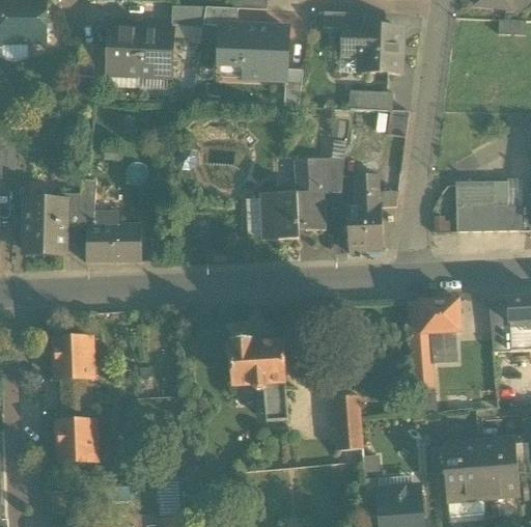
[(28,39),(28,34),(45,34),(45,33),(47,33),(51,28),(51,22),(47,18),(45,18),(45,0),(1,0),(1,9),(1,38),(2,38),(28,39)]
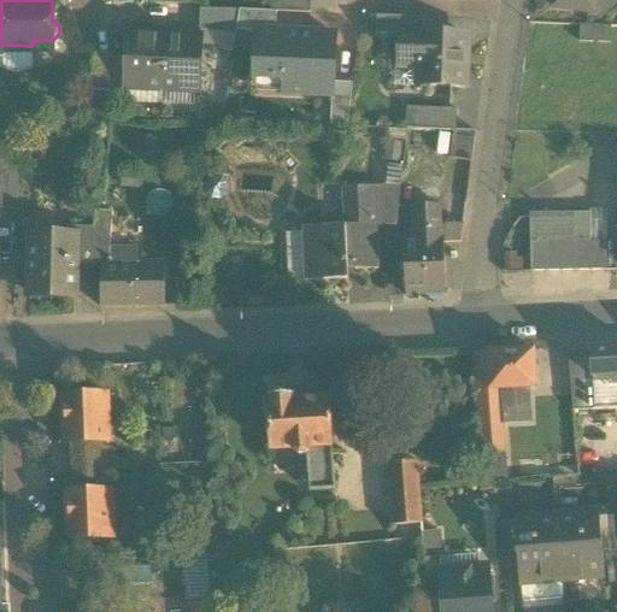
[(276,0),(276,9),(311,11),(311,0),(276,0)]
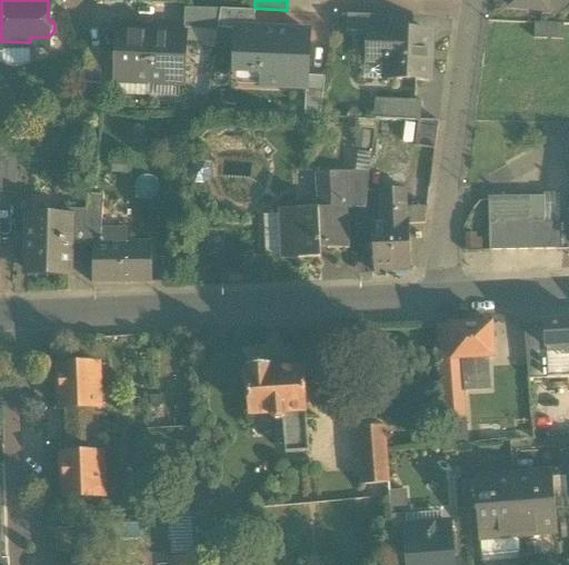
[(183,26),(217,30),(218,25),(220,7),(185,6),(183,26)]
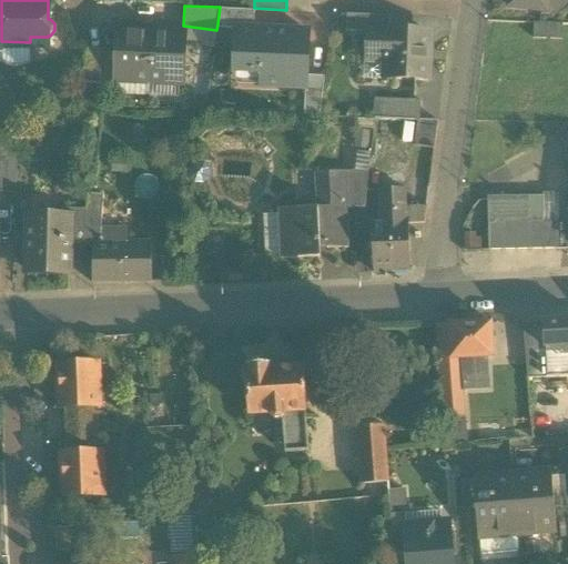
[(236,24),(253,26),(254,8),(220,7),(217,24),(236,24)]
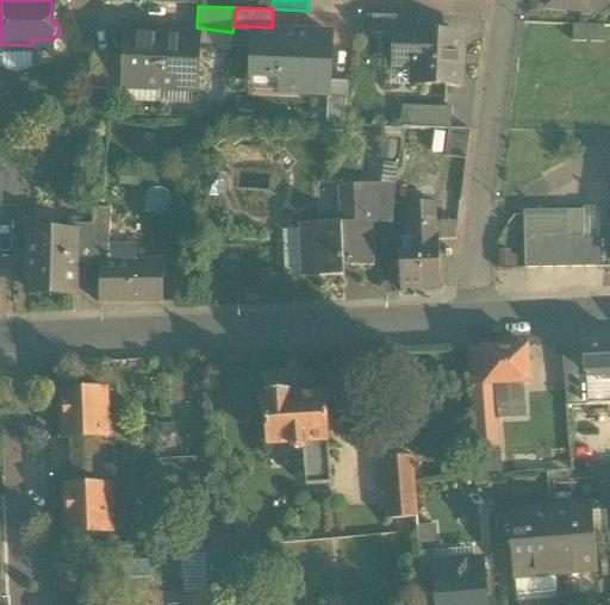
[(371,31),(396,31),(396,29),(418,30),(418,14),(372,13),(371,31)]
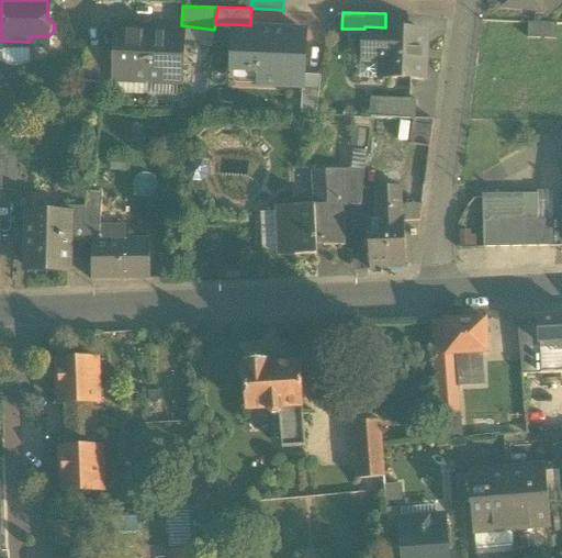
[(527,36),(555,35),(555,21),(527,22),(527,36)]
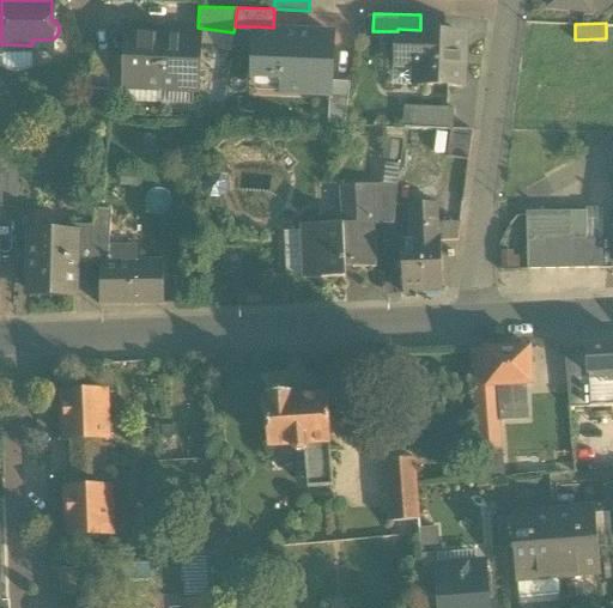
[(273,28),(255,26),(254,73),(255,73),(283,73),(283,87),(281,90),(328,92),(329,79),(331,30),(273,28)]
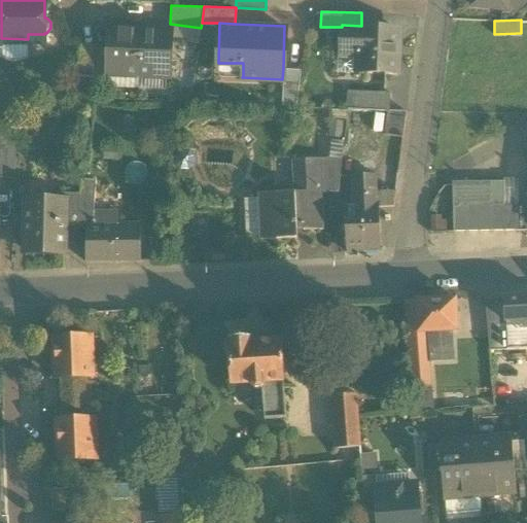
[(359,69),(395,71),(396,27),(361,26),(342,25),(342,27),(346,28),(345,51),(341,50),(341,54),(360,54),(359,69)]
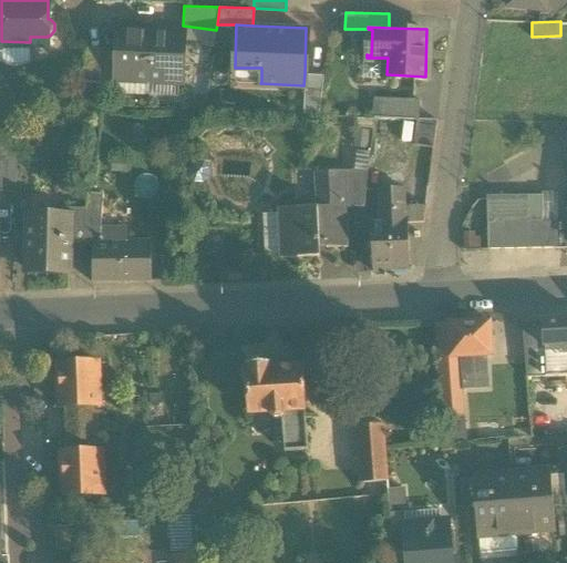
[(115,78),(148,80),(151,31),(117,29),(115,78)]
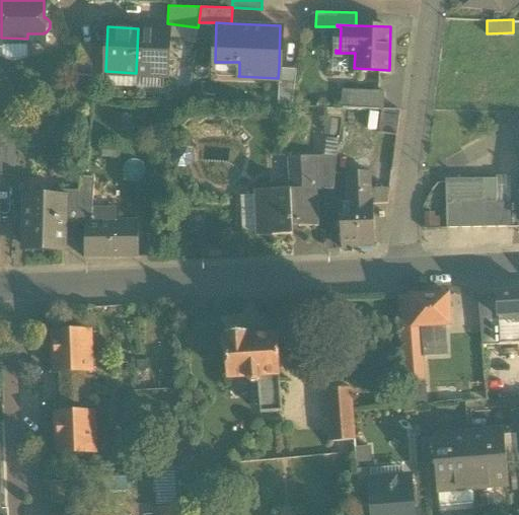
[(168,29),(138,28),(136,73),(164,74),(166,74),(168,29)]
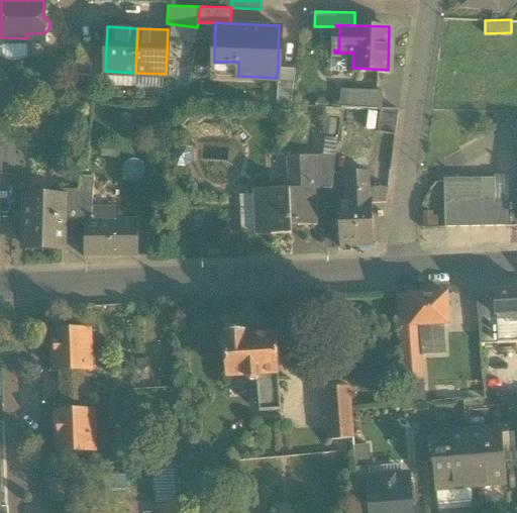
[(26,55),(27,38),(2,37),(2,45),(2,54),(6,56),(12,57),(18,58),(22,57),(26,55)]
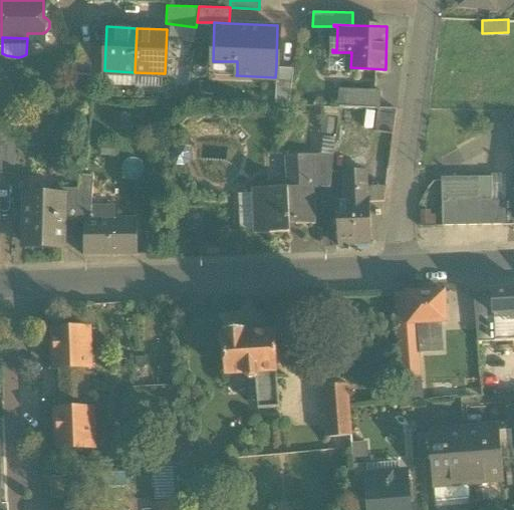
[(74,73),(90,73),(92,42),(79,42),(74,73)]
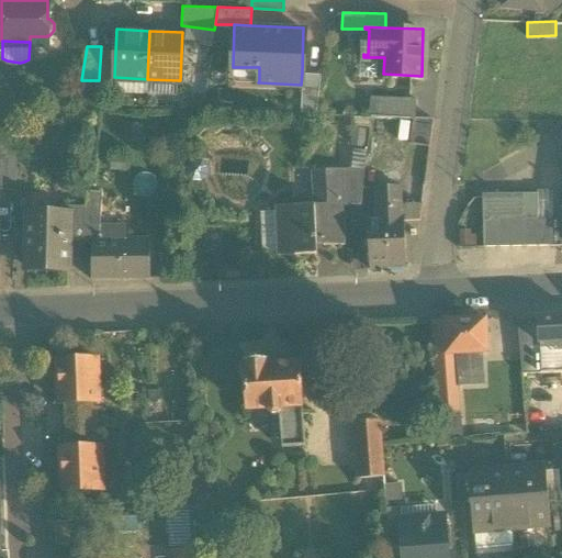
[(362,74),(383,74),(384,57),(363,57),(362,74)]
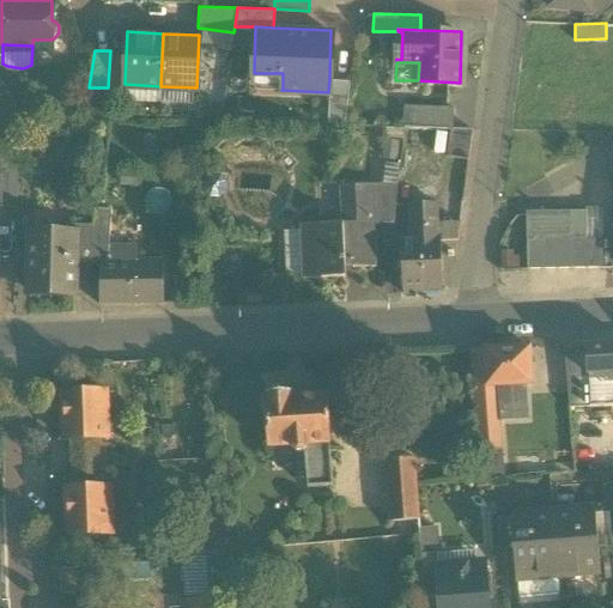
[(255,73),(254,87),(283,87),(283,73),(255,73)]
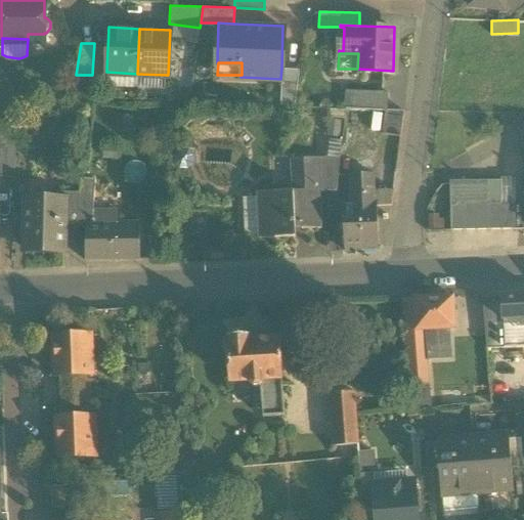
[(299,68),(281,68),(280,79),(280,103),(294,104),(299,68)]
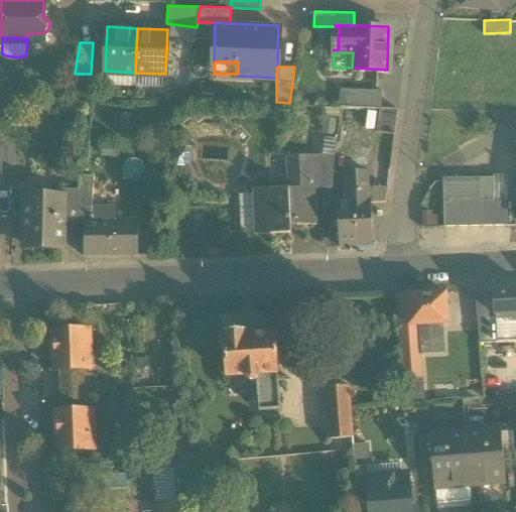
[(135,86),(135,73),(105,71),(104,85),(135,86)]
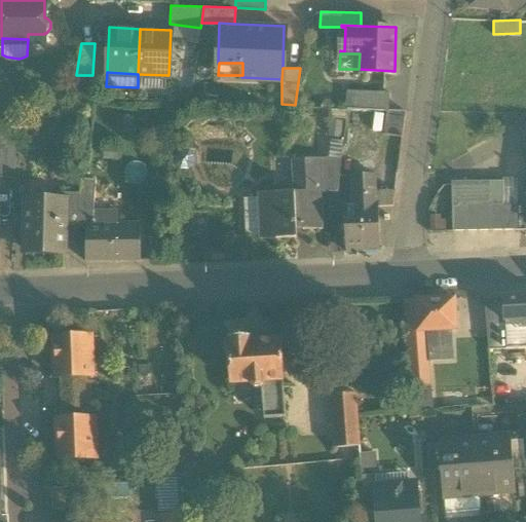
[(138,74),(138,87),(165,88),(166,75),(138,74)]
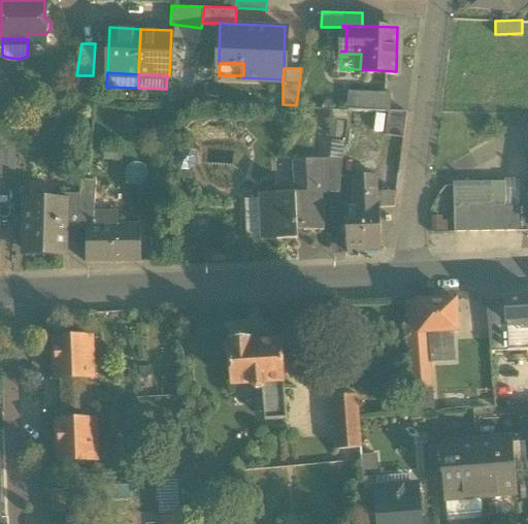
[(348,108),(390,109),(391,91),(348,89),(348,108)]
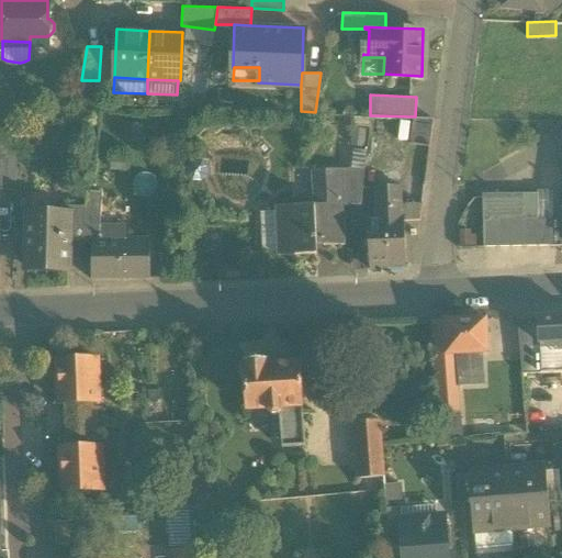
[(0,187),(15,188),(18,98),(0,97),(0,187)]
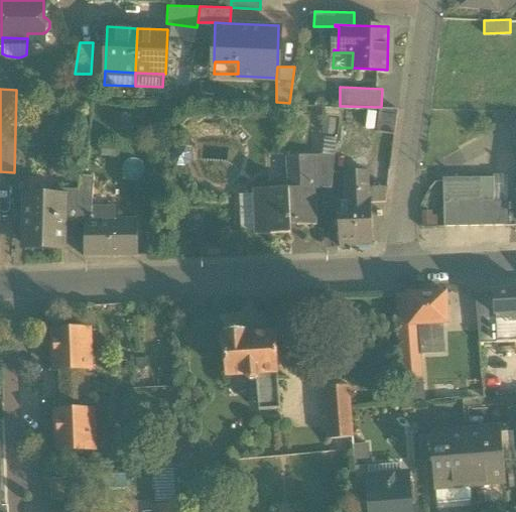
[(378,138),(393,140),(397,108),(382,107),(378,138)]
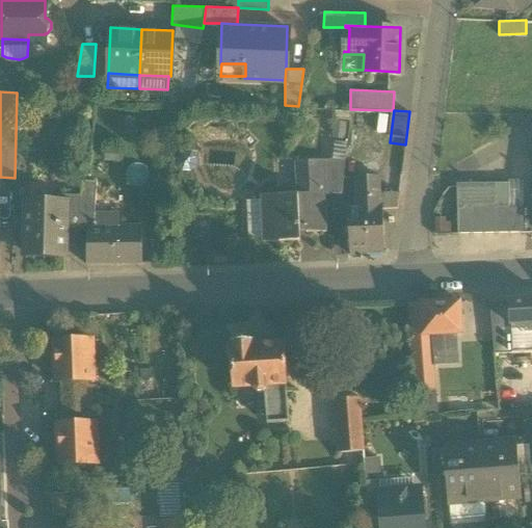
[(135,114),(117,113),(116,131),(134,133),(135,114)]
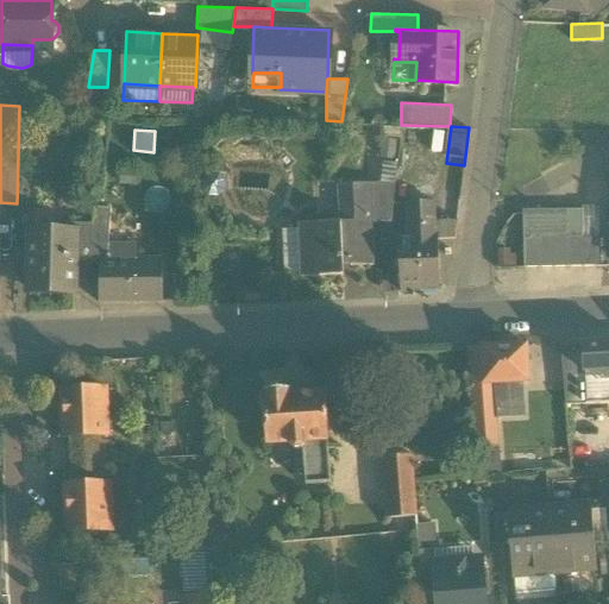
[(382,134),(380,156),(394,157),(396,137),(382,134)]
